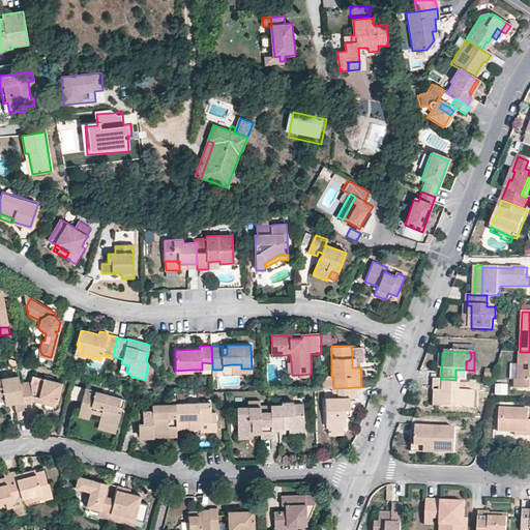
[(529,352),(520,352),(519,352),(518,380),(514,380),(514,387),(529,387),(529,352)]
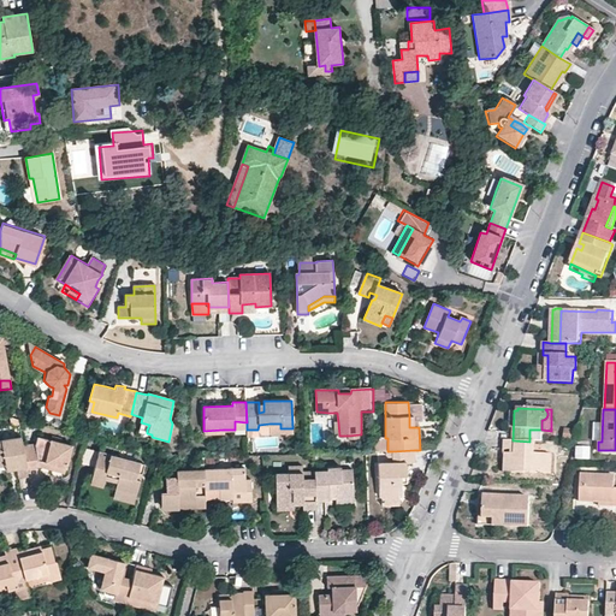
[(270,424),(271,434),(292,433),(292,428),(280,428),(280,424),(270,424)]
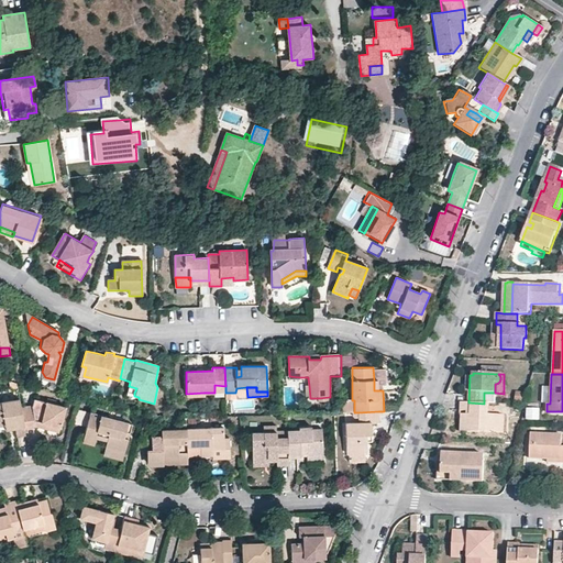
[(523,404),(526,393),(516,390),(514,401),(523,404)]
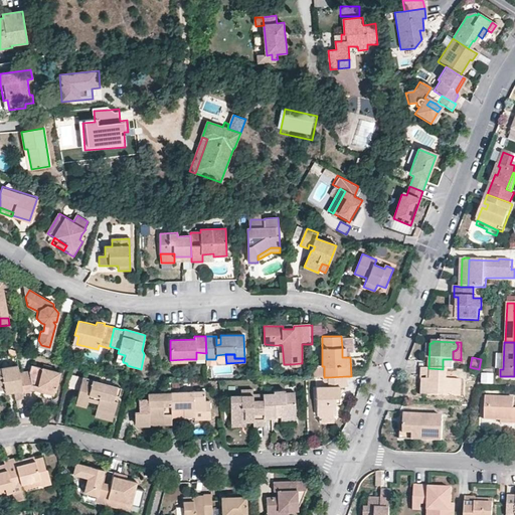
[(0,389),(4,389),(12,388),(12,392),(22,390),(19,374),(18,366),(0,369),(0,389)]
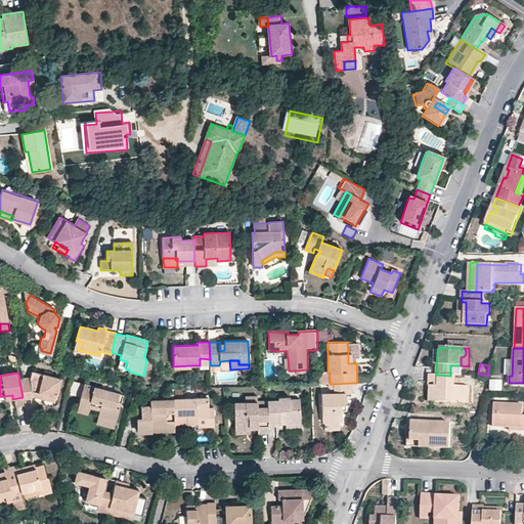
[(34,397),(34,392),(56,398),(61,380),(33,373),(30,379),(19,381),(23,397),(23,398),(34,397)]
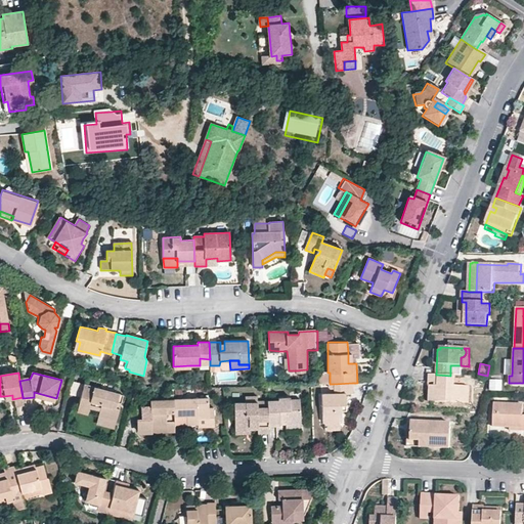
[(429,383),(438,384),(437,387),(430,387),(429,402),(465,404),(466,388),(454,387),(455,376),(450,376),(436,375),(429,375),(429,383)]
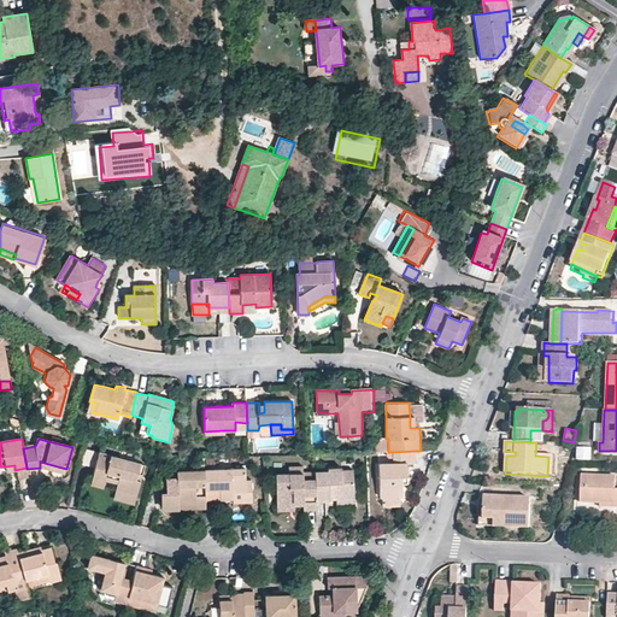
[(576,459),(591,460),(592,447),(576,447),(576,459)]
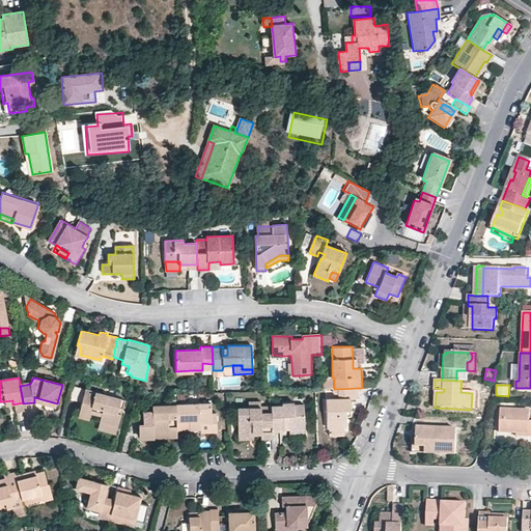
[(346,427),(346,417),(346,410),(351,410),(350,398),(357,398),(357,388),(338,389),(339,399),(327,399),(327,427),(329,427),(344,427),(346,427)]
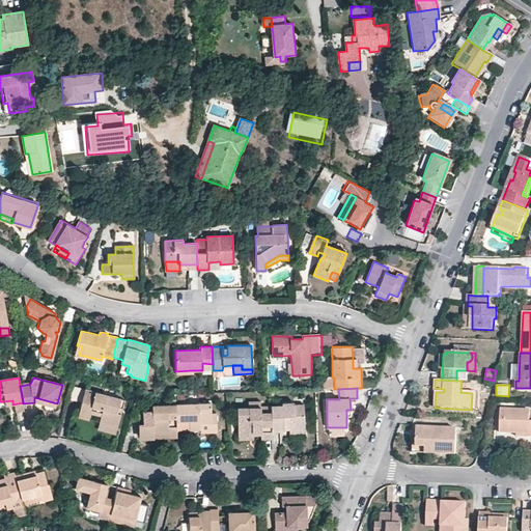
[(84,411),(93,414),(101,415),(100,422),(117,426),(120,414),(116,413),(120,399),(88,392),(84,411)]
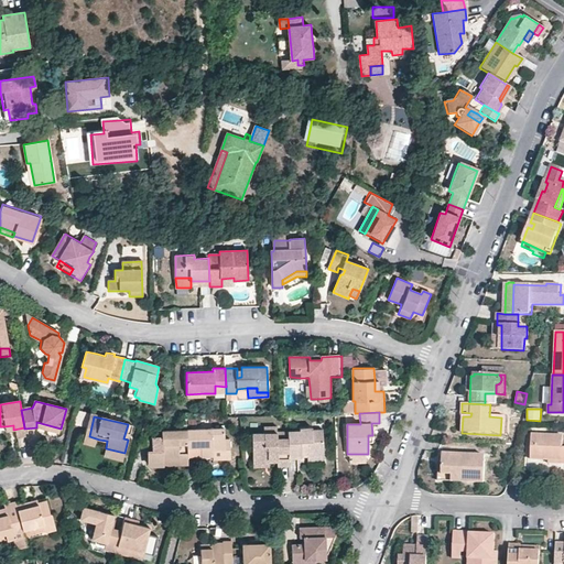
[(36,422),(36,427),(58,433),(61,429),(36,422)]
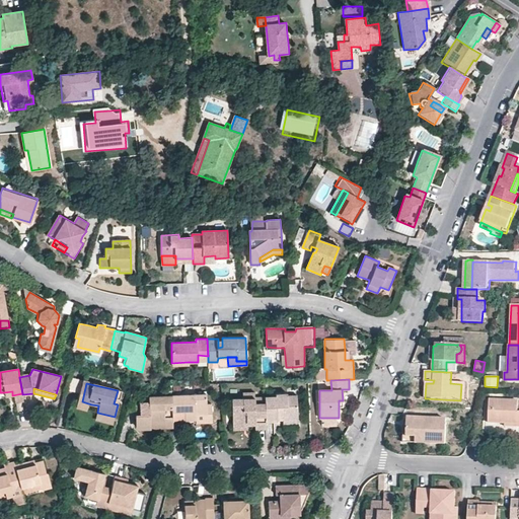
[(266,422),(266,403),(254,403),(254,393),(243,393),(243,399),(232,400),(233,424),(248,424),(255,424),(255,429),(266,429),(266,422)]
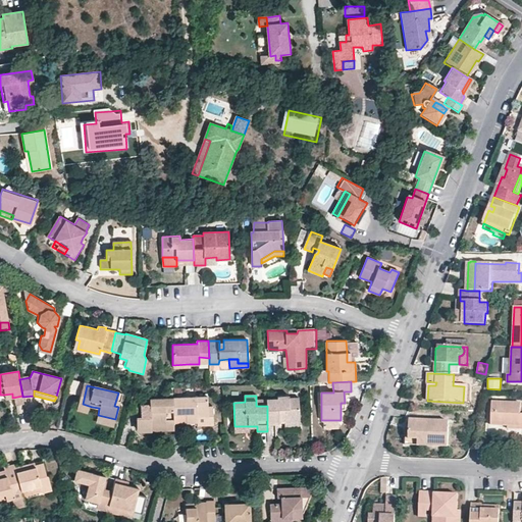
[(278,424),(278,417),(285,416),(285,421),(300,421),(299,398),(290,397),(290,396),(278,396),(278,398),(266,399),(267,406),(267,424),(278,424)]
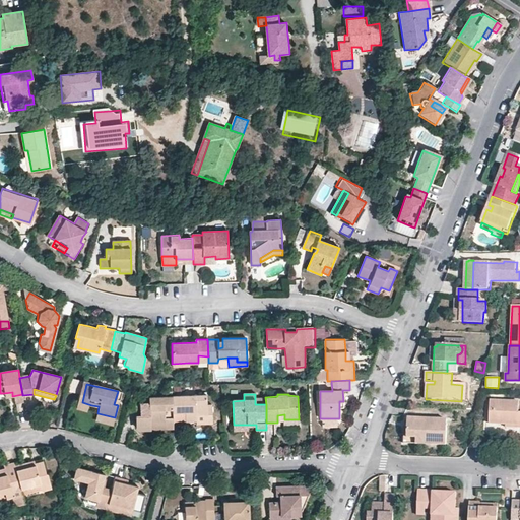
[(173,414),(185,414),(194,413),(194,416),(205,416),(207,416),(206,396),(172,397),(173,414)]
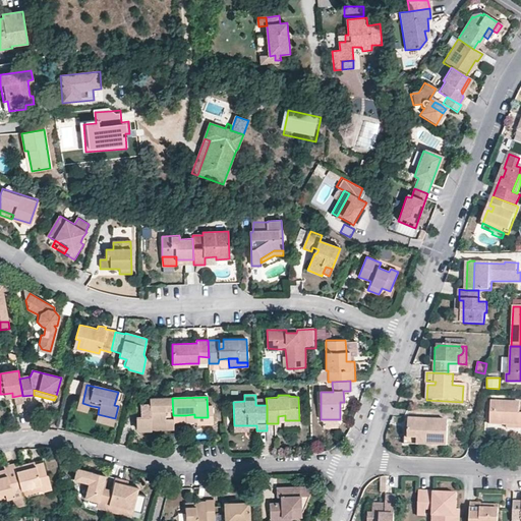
[(150,427),(150,422),(174,421),(173,415),(172,398),(150,398),(150,412),(141,412),(141,417),(137,417),(137,428),(150,427)]
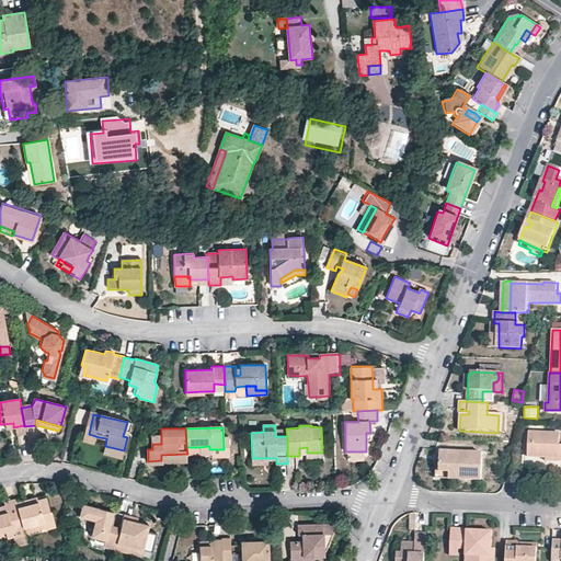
[(530,433),(529,457),(548,458),(560,458),(559,462),(560,461),(560,445),(560,434),(530,433)]
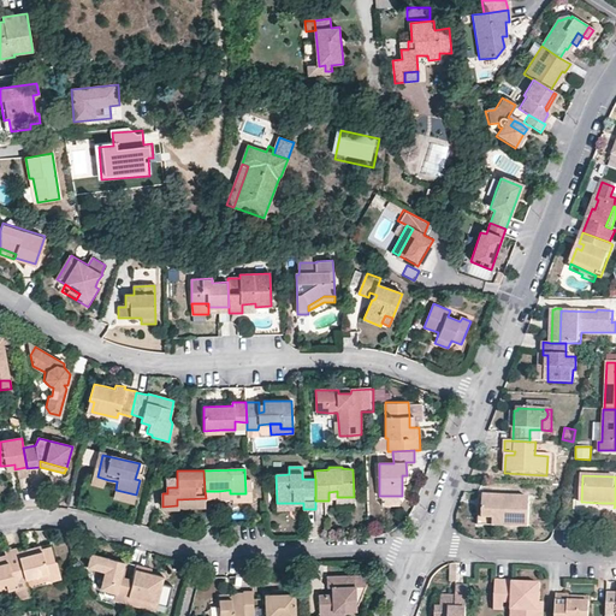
[(107,487),(108,480),(98,477),(95,484),(107,487)]
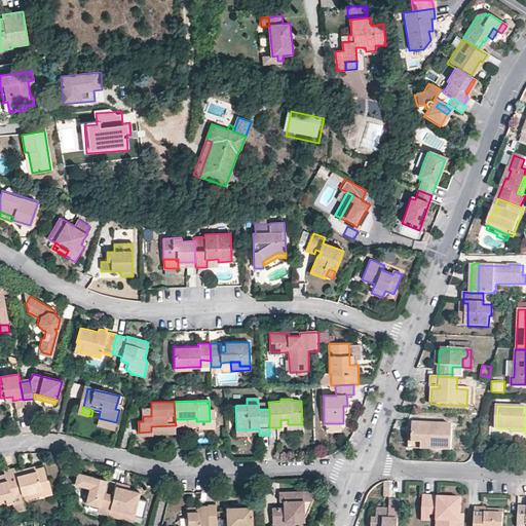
[(114,428),(116,422),(99,418),(97,424),(114,428)]
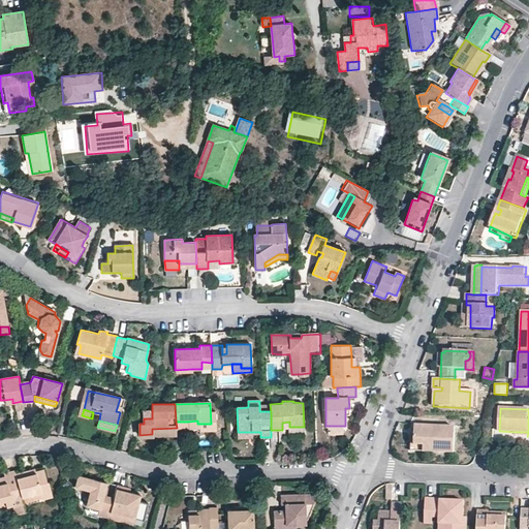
[(412,435),(411,453),(454,455),(455,428),(415,427),(414,435),(412,435)]
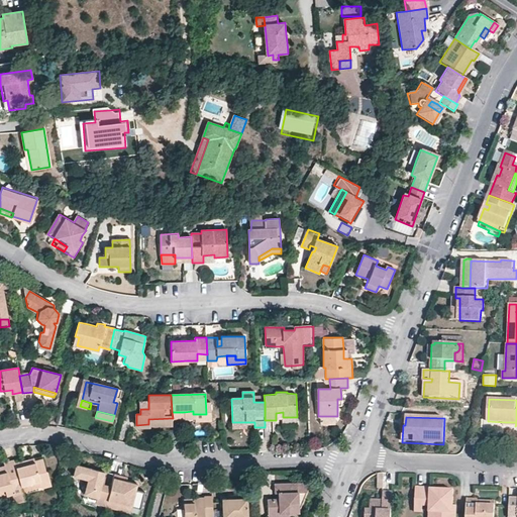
[(15,463),(21,485),(38,481),(40,486),(40,488),(40,489),(50,487),(47,472),(45,472),(42,458),(35,461),(35,463),(25,467),(24,461),(15,463)]
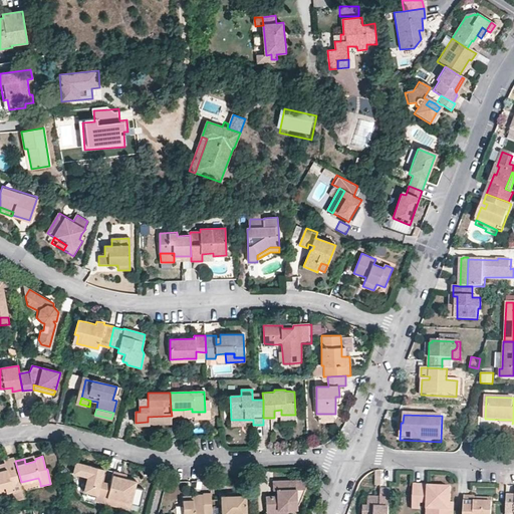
[(0,488),(4,487),(5,493),(13,491),(16,502),(25,499),(23,489),(22,488),(21,482),(15,461),(14,458),(4,461),(4,464),(5,467),(0,468),(0,488)]
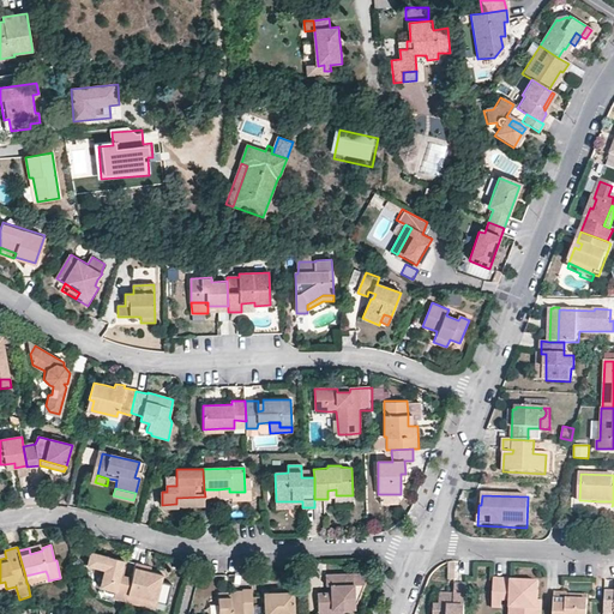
[(132,577),(122,576),(119,575),(121,566),(122,560),(89,552),(85,565),(103,570),(98,588),(115,591),(113,599),(126,602),(132,577)]
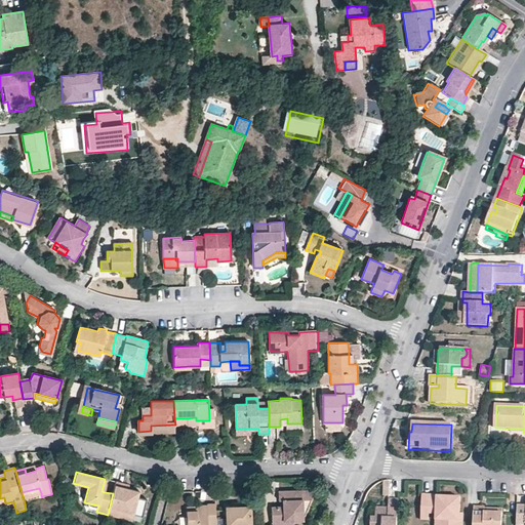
[(119,518),(121,512),(132,515),(142,517),(147,500),(137,497),(138,492),(127,489),(123,488),(124,484),(116,482),(113,493),(108,515),(119,518)]
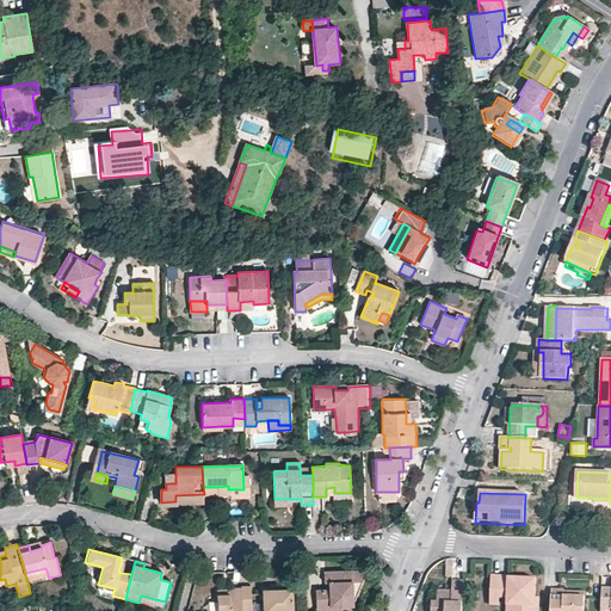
[(25,573),(26,580),(48,574),(45,568),(25,573)]
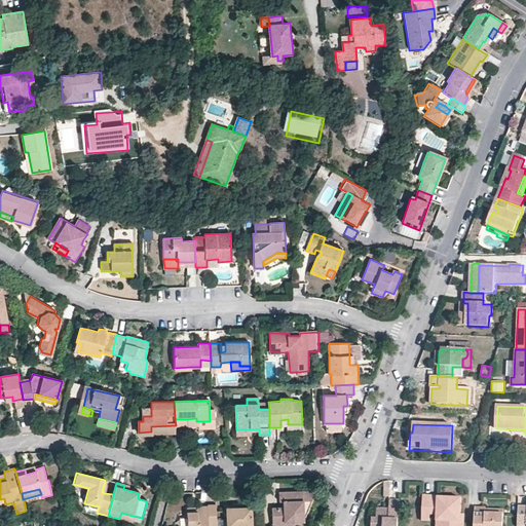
[(283,501),(287,500),(286,508),(283,508),(271,508),(272,522),(284,522),(283,525),(288,525),(295,525),(295,520),(303,520),(310,500),(310,491),(278,491),(278,500),(283,501)]
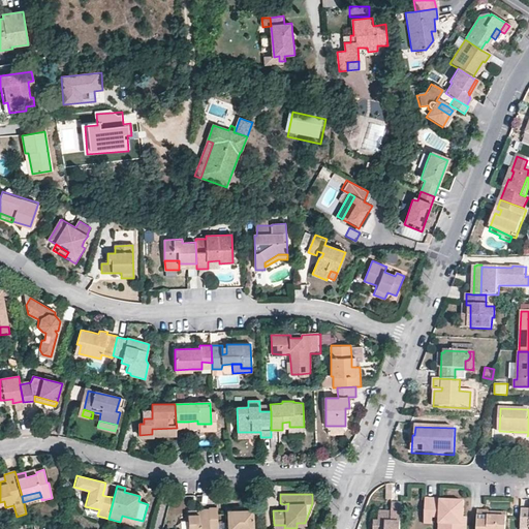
[(425,519),(432,519),(439,520),(439,527),(448,527),(447,528),(466,528),(467,527),(463,526),(464,519),(464,502),(441,502),(441,500),(426,499),(425,519)]
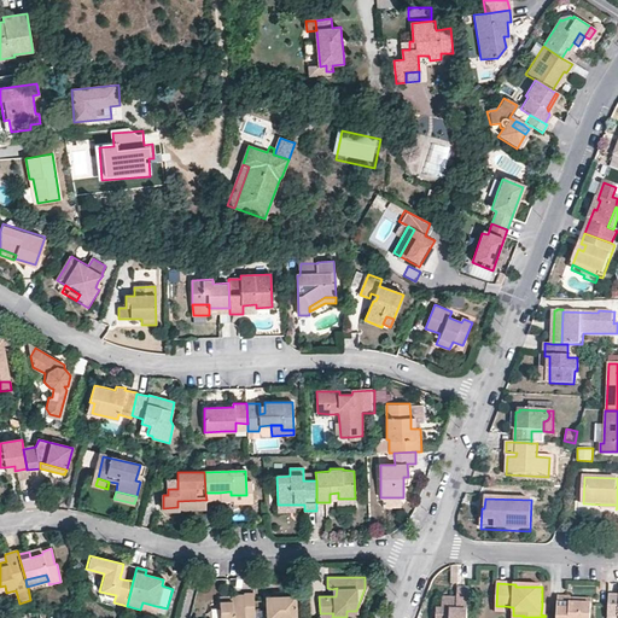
[(436,610),(436,617),(467,617),(468,589),(458,588),(458,598),(443,598),(443,610),(436,610)]
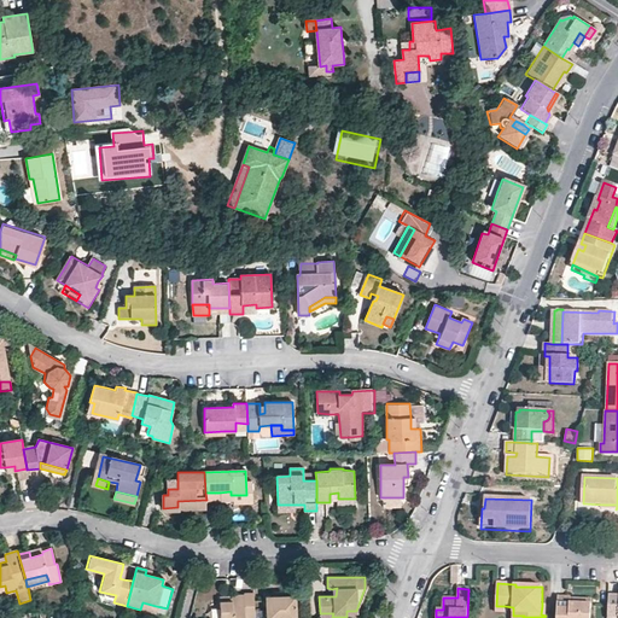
[(232,601),(220,601),(220,617),(244,617),(244,608),(244,595),(232,595),(232,601)]
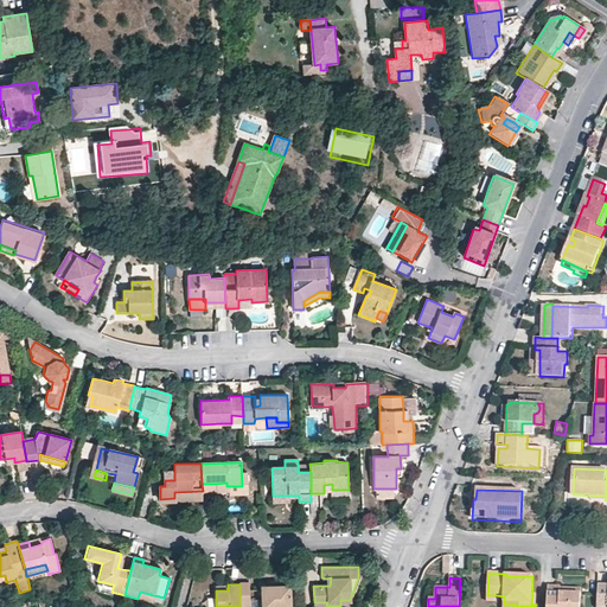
[(262,586),(261,606),(286,606),(292,606),(291,585),(281,585),(269,585),(262,586)]
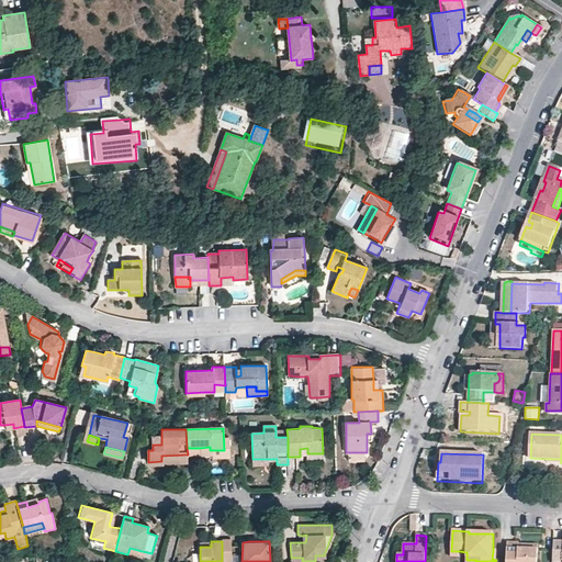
[(538,561),(539,550),(519,549),(519,544),(519,543),(507,542),(507,552),(507,560),(506,561),(538,561)]
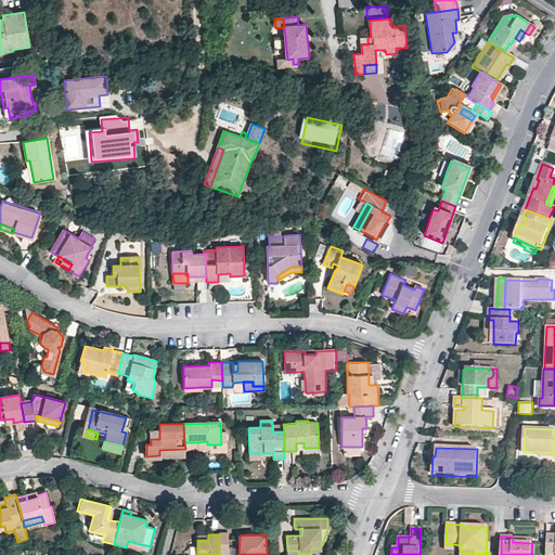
[(128,541),(126,547),(138,551),(140,544),(128,541)]
